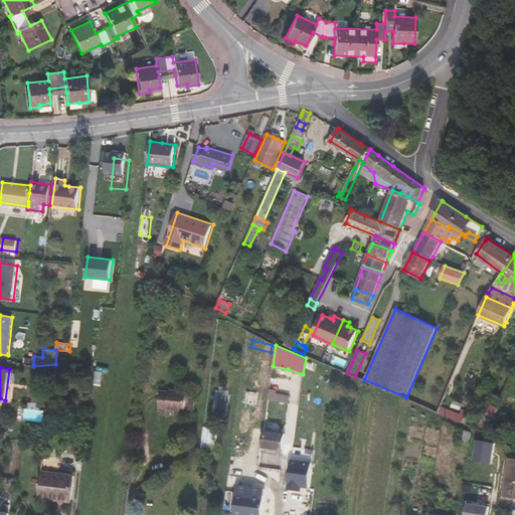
[(103,372),(96,371),(94,384),(102,385),(103,372)]
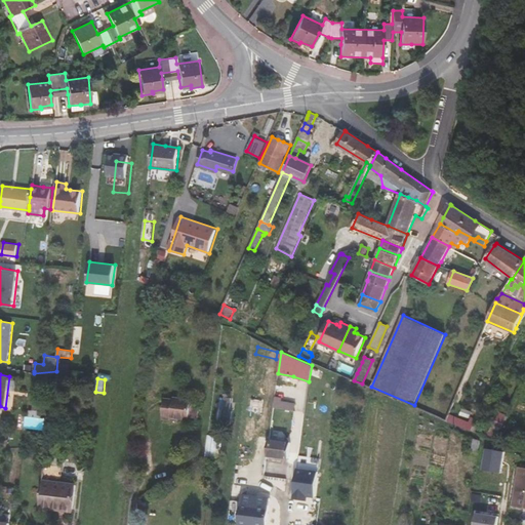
[(283,397),(276,396),(274,407),(295,411),(296,403),(283,401),(283,397)]
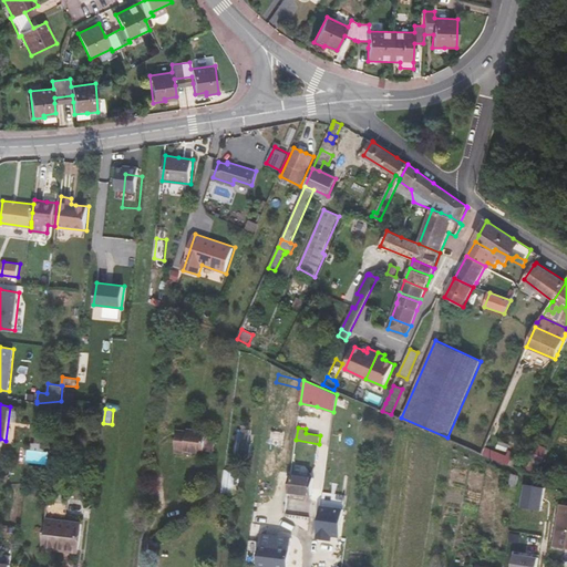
[(182,451),(200,453),(200,450),(214,452),(216,434),(203,433),(203,431),(184,429),(183,431),(174,430),(171,452),(182,453),(182,451)]
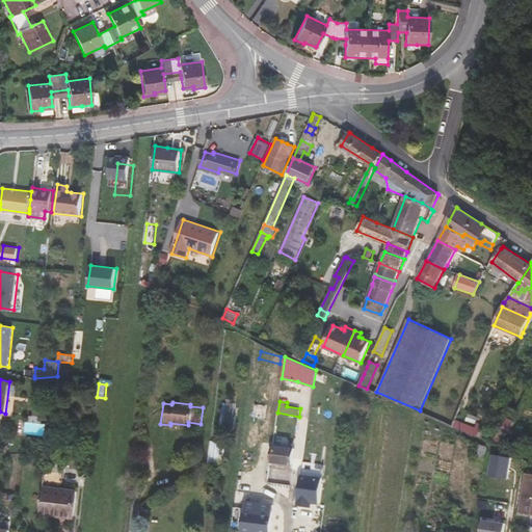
[(235,402),(229,402),(227,415),(228,415),(225,428),(234,429),(236,416),(233,416),(235,402)]
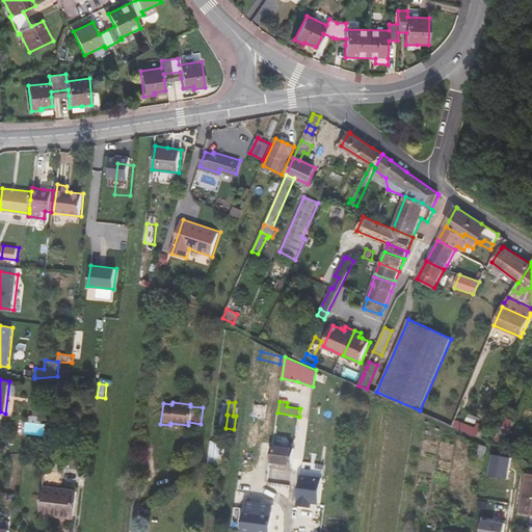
[(479,417),(469,413),(466,420),(476,424),(479,417)]
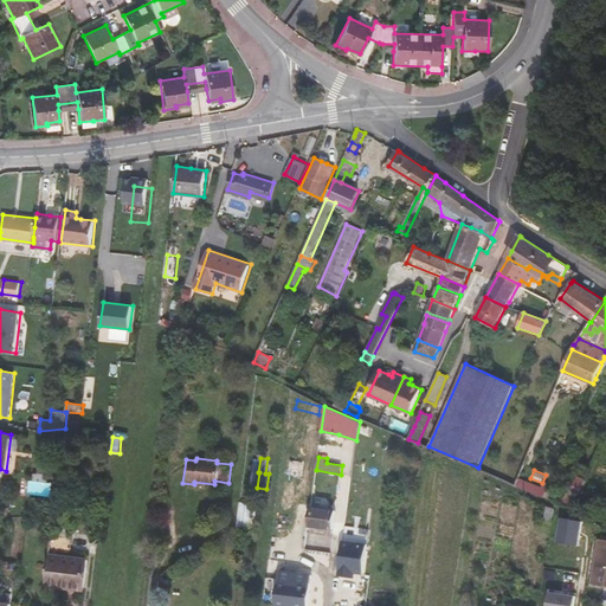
[(542,487),(519,477),(515,485),(543,497),(549,484),(545,482),(542,487)]
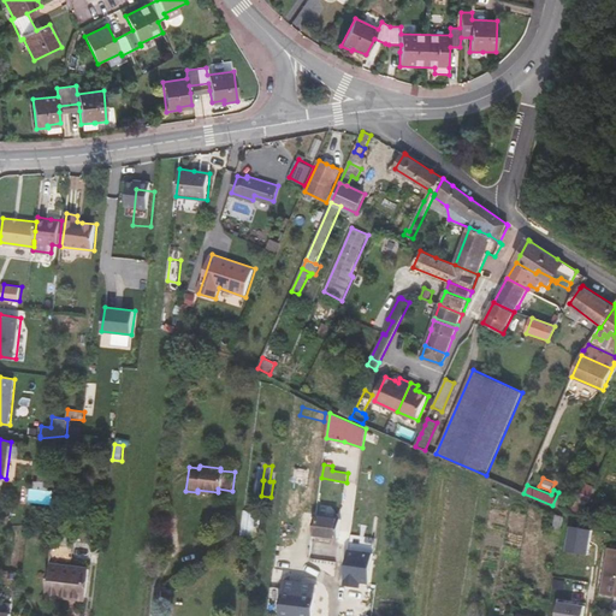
[(29,503),(53,503),(52,489),(29,489),(29,503)]
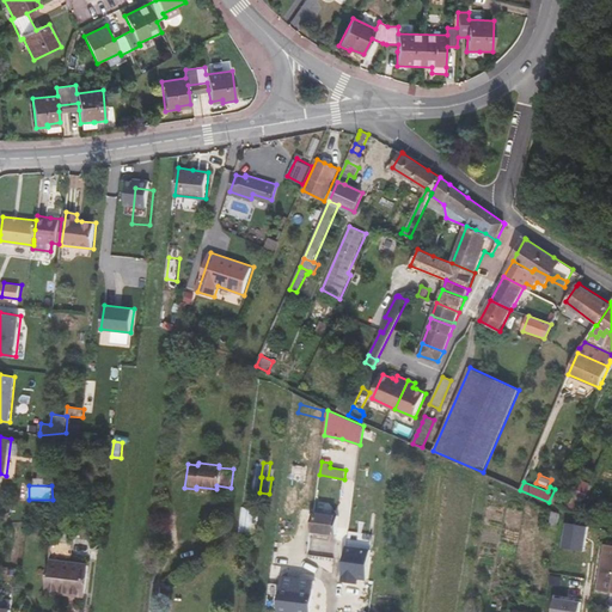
[(582,506),(567,501),(563,508),(579,514),(582,506)]
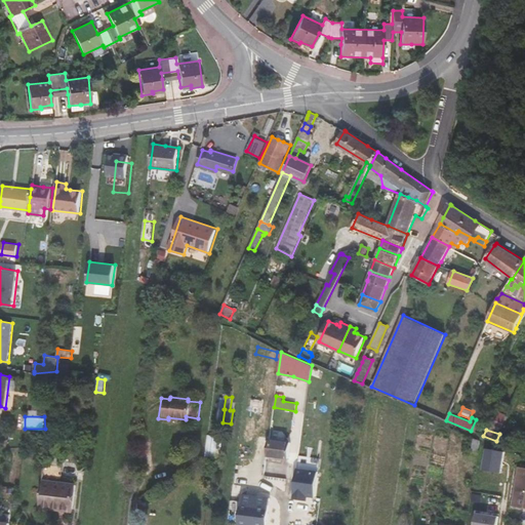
[(218,436),(208,435),(206,455),(215,456),(218,436)]
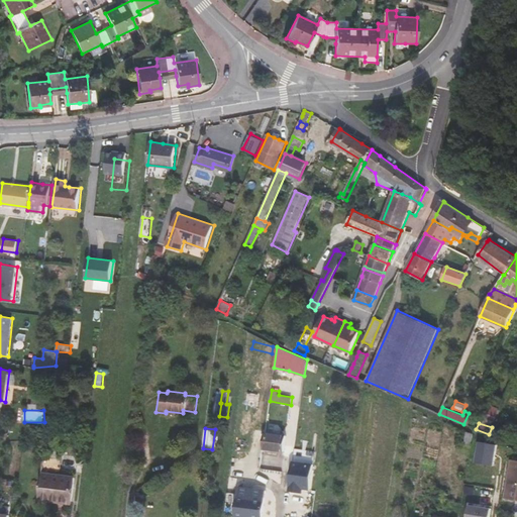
[(473,433),(468,431),(464,444),(472,445),(472,441),(473,433)]
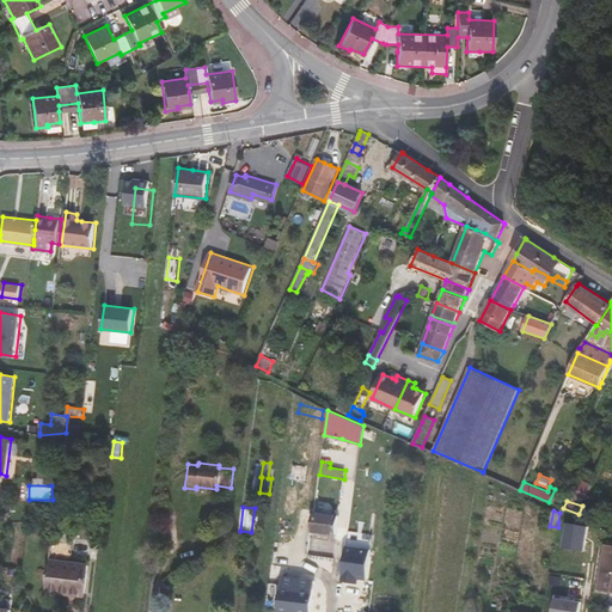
[(313,513),(312,532),(336,536),(338,516),(313,513)]
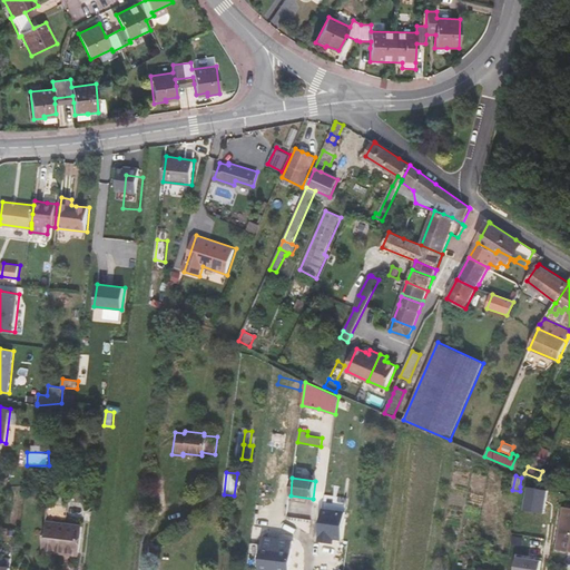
[(520,491),(519,497),(537,499),(538,489),(520,487),(520,491)]
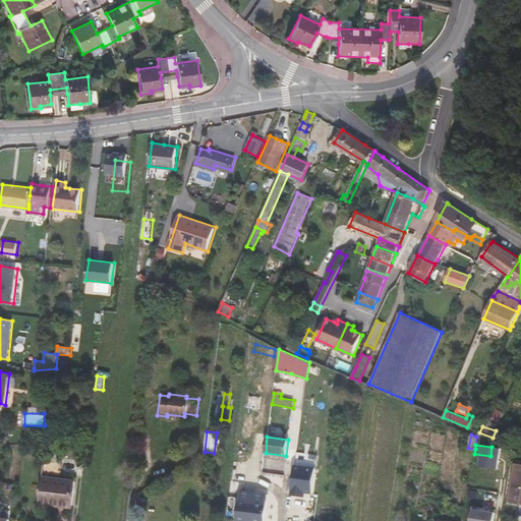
[(296,451),(291,493),(313,495),(319,454),(296,451)]
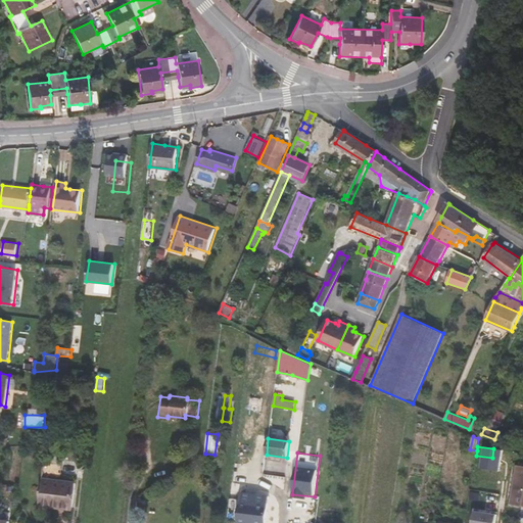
[(41,506),(59,508),(60,504),(63,505),(63,506),(74,507),(77,482),(61,480),(62,465),(45,463),(41,506)]
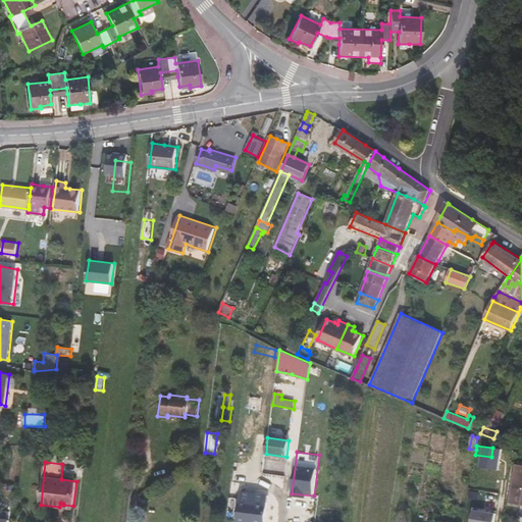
[(521,496),(521,465),(516,464),(509,504),(521,505),(521,496)]
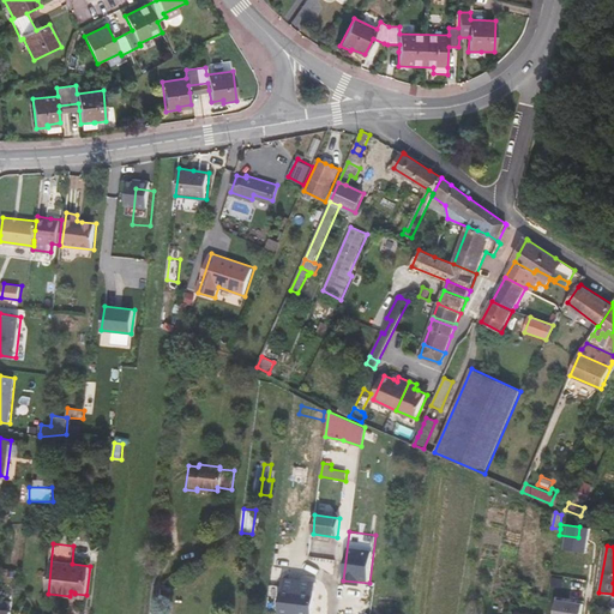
[(282,589),(278,613),(281,613),(311,613),(314,594),(282,589)]
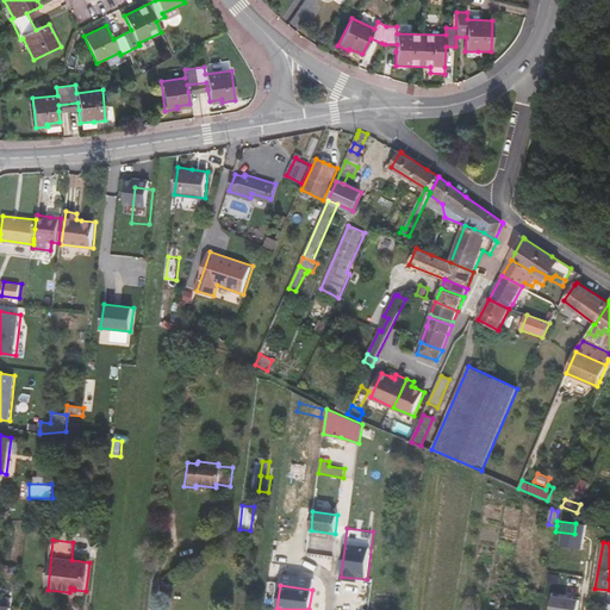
[(551,609),(578,609),(579,602),(553,598),(551,609)]
